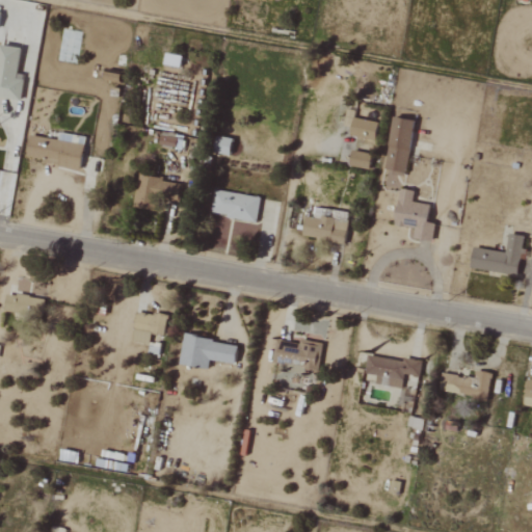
[(20,49),(0,46),(0,98),(21,101),(24,75),(17,74),(20,49)]
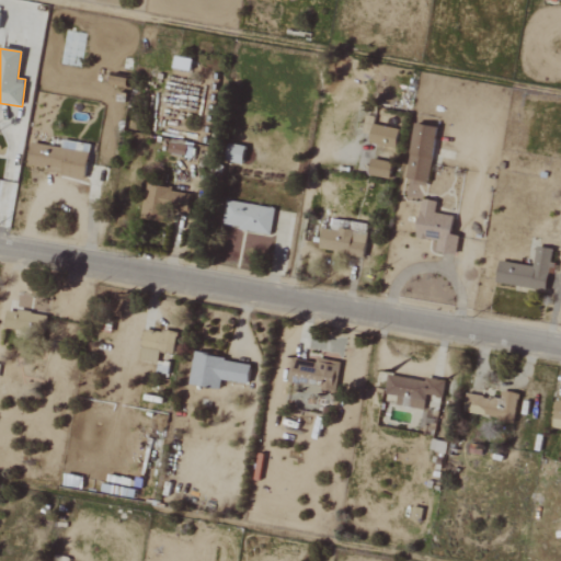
[(192,59),(173,56),(171,69),(190,72),(192,59)]
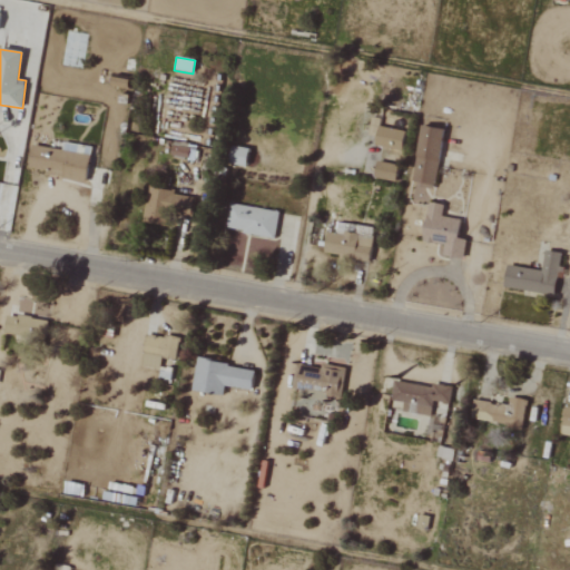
[(129,87),(129,78),(111,77),(111,87),(129,87)]
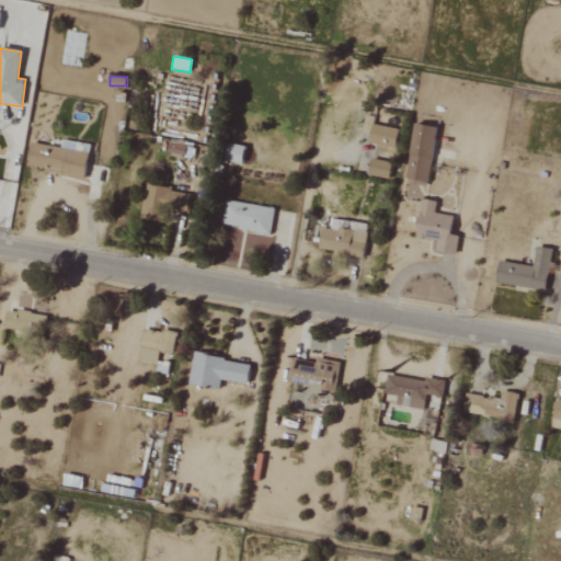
[(395,149),(398,129),(373,124),(368,144),(395,149)]
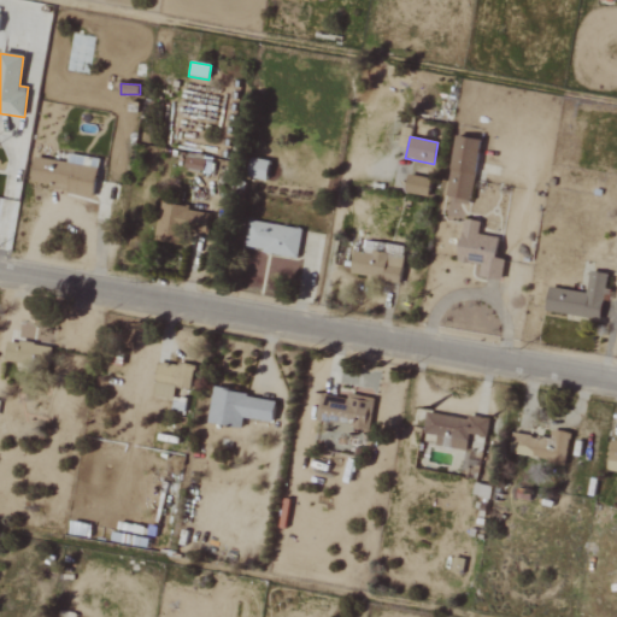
[(480,140),(456,136),(445,200),(469,205),(480,140)]
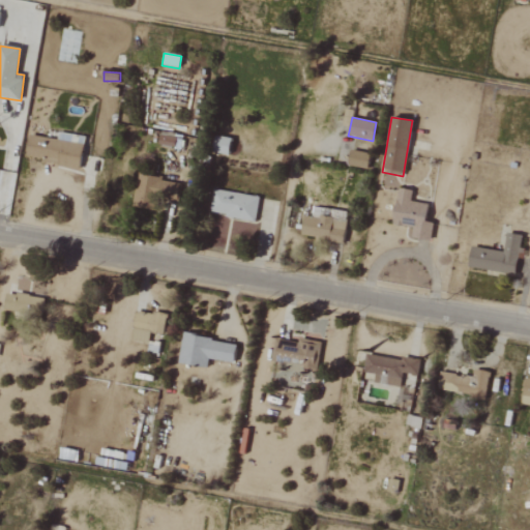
[(174,147),(175,136),(159,134),(157,146),(174,147)]
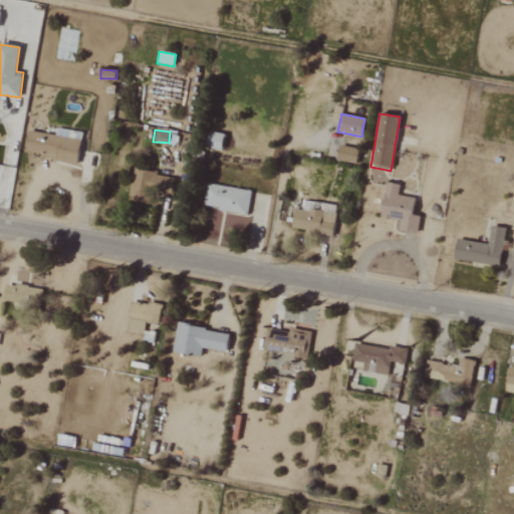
[(77,163),(80,139),(27,132),(24,156),(77,163)]
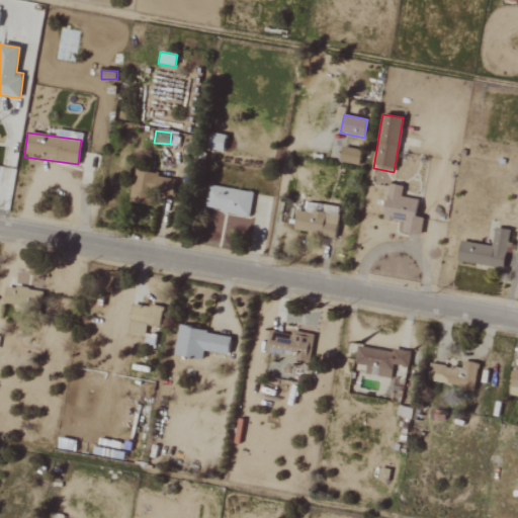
[(224,152),(226,136),(210,134),(208,150),(224,152)]
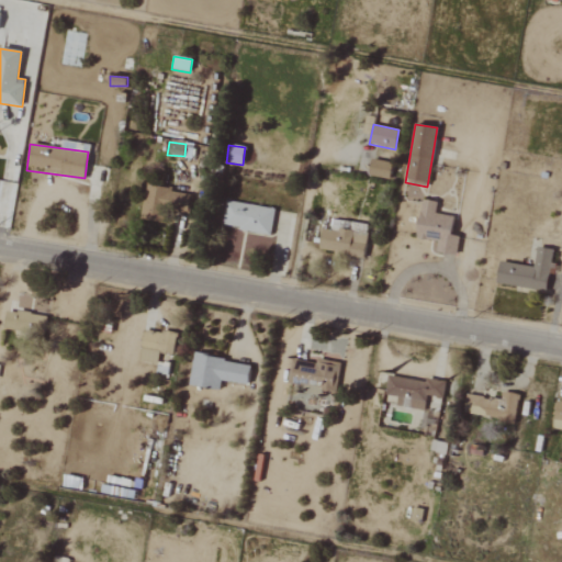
[(389,180),(392,163),(371,158),(368,175),(389,180)]
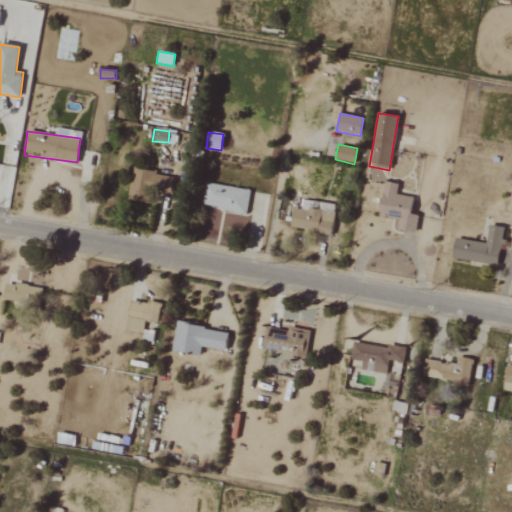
[(127,199),(149,204),(151,192),(170,195),(174,177),(133,169),(127,199)]
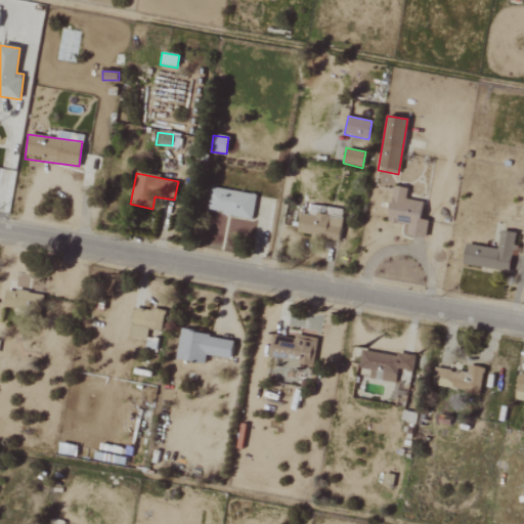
[(428,220),(420,218),(423,202),(405,199),(406,187),(393,185),(387,220),(407,224),(405,234),(425,237),(428,220)]
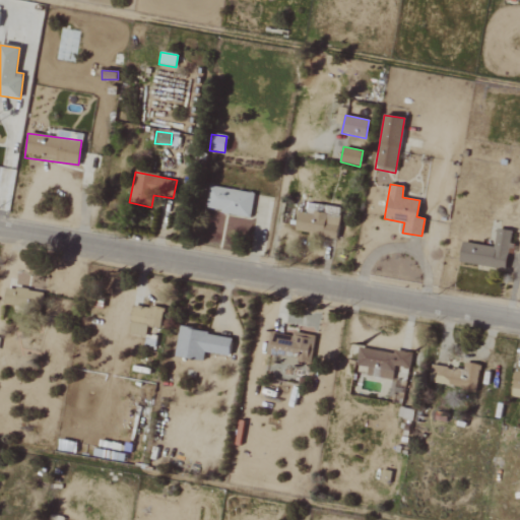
[(250,217),(254,193),(209,186),(205,210),(250,217)]
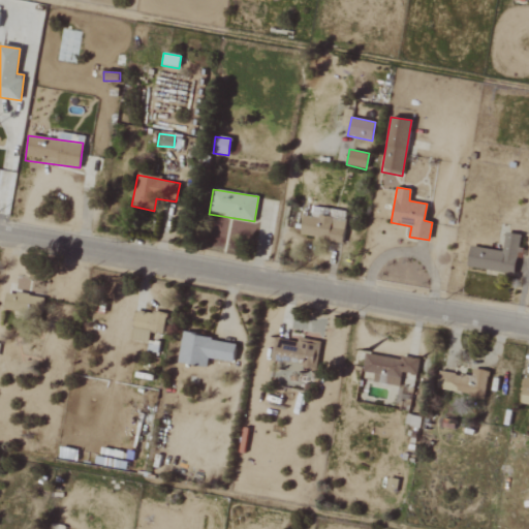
[(303,214),(300,235),(343,240),(345,219),(303,214)]
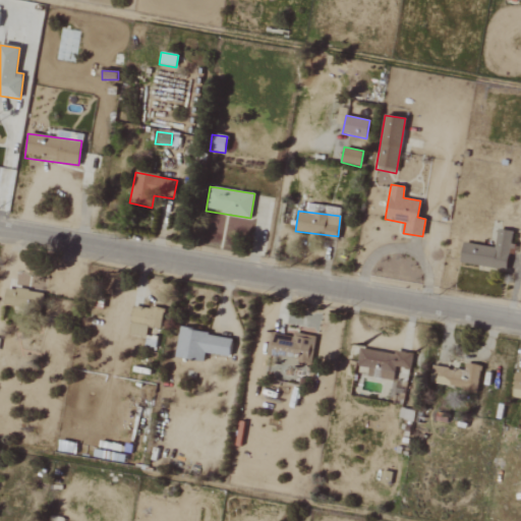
[(459,263),(506,270),(509,253),(514,254),(515,244),(511,244),(513,231),(497,229),(495,247),(462,242),(459,263)]
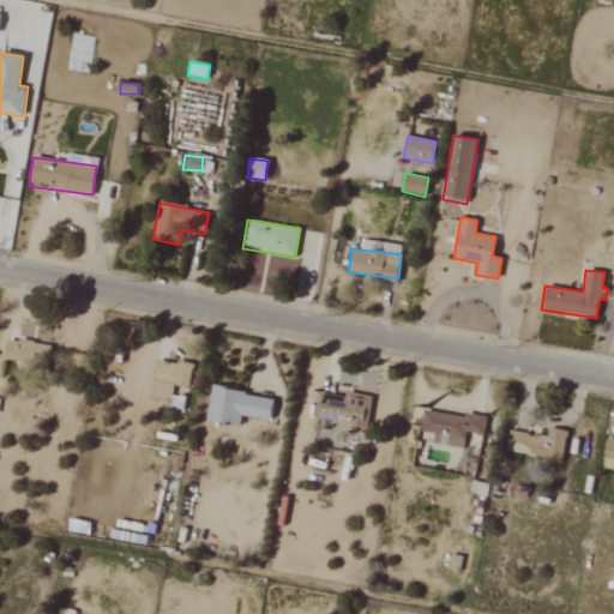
[(170,398),(173,385),(187,389),(192,366),(158,359),(150,393),(170,398)]
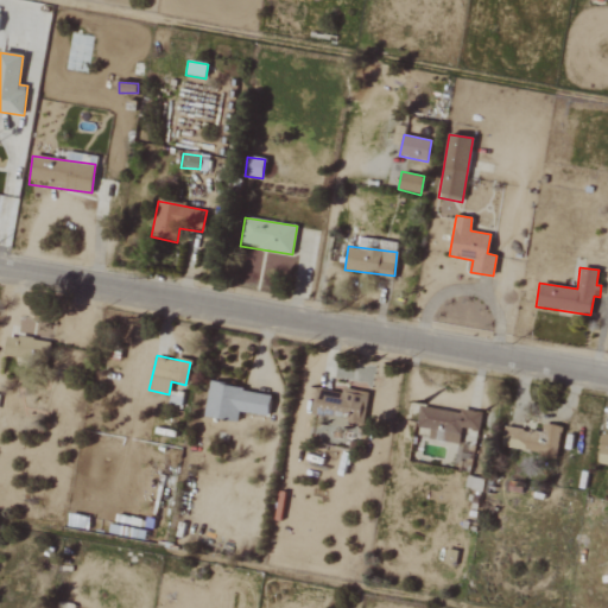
[(267,416),(271,393),(209,384),(204,416),(236,420),(238,412),(267,416)]
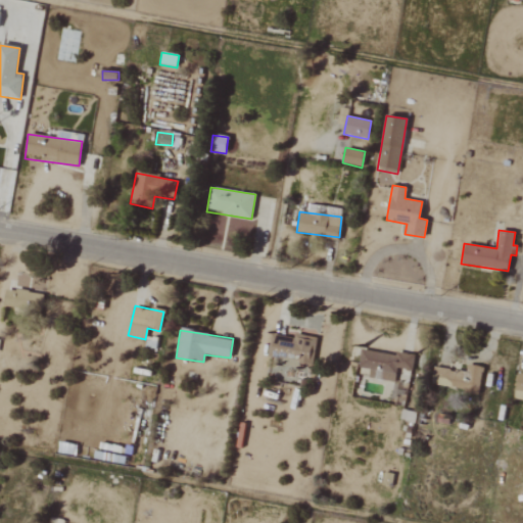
[(317,337),(294,334),(294,337),(272,334),(268,357),(284,360),(283,362),(312,367),(317,337)]
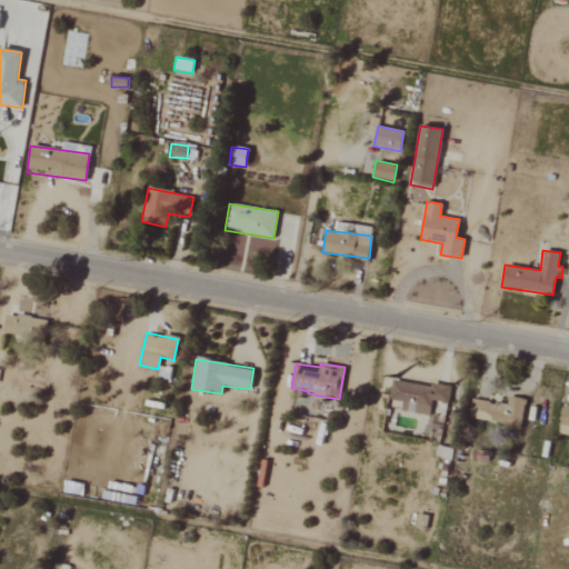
[(429,416),(431,400),(448,402),(450,387),(392,379),(389,400),(402,401),(400,411),(429,416)]
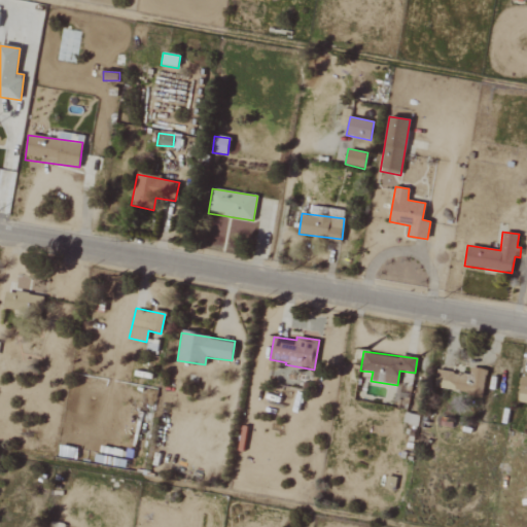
[(483,394),(486,370),(470,367),(469,375),(436,371),(433,389),(483,394)]
